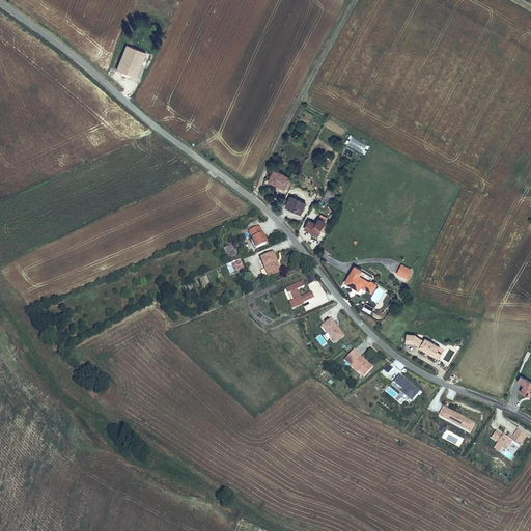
[(146,51),(127,44),(116,70),(137,77),(146,51)]
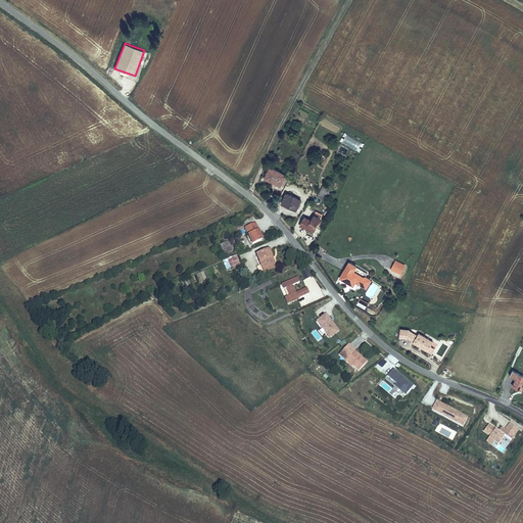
[(347,134),(342,143),(358,151),(363,142),(347,134)]
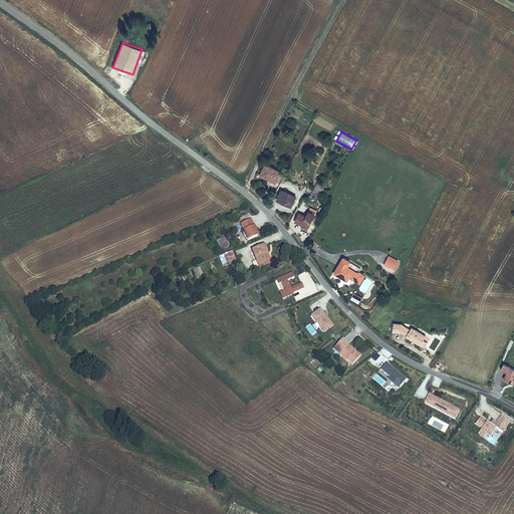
[(266,163),(260,175),(278,184),(284,171),(266,163)]
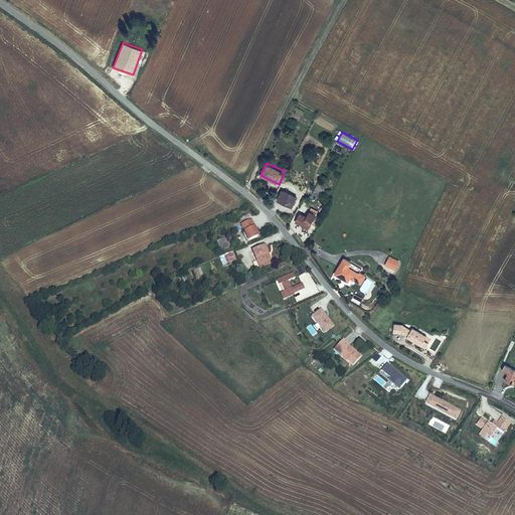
[(324,187),(318,184),(313,193),(320,196),(324,187)]
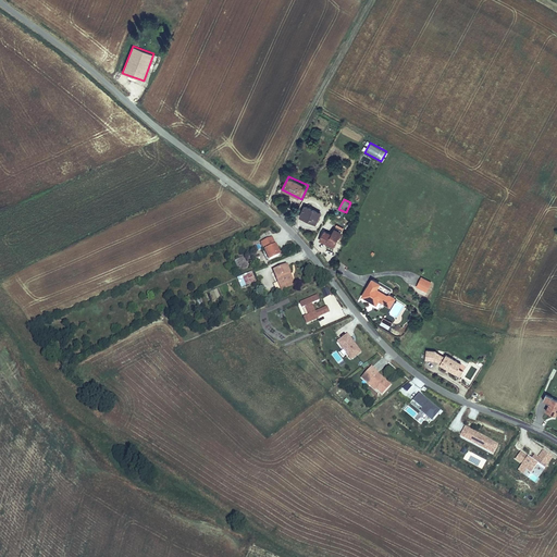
[(317,224),(323,212),(306,203),(299,217),(317,224)]
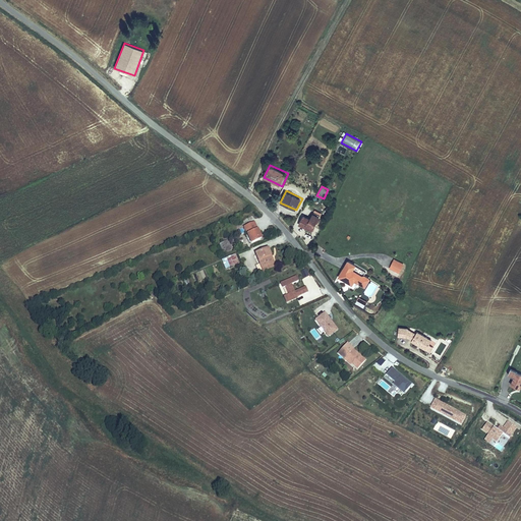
[(312,232),(321,216),(313,213),(310,218),(303,215),(299,224),(312,232)]
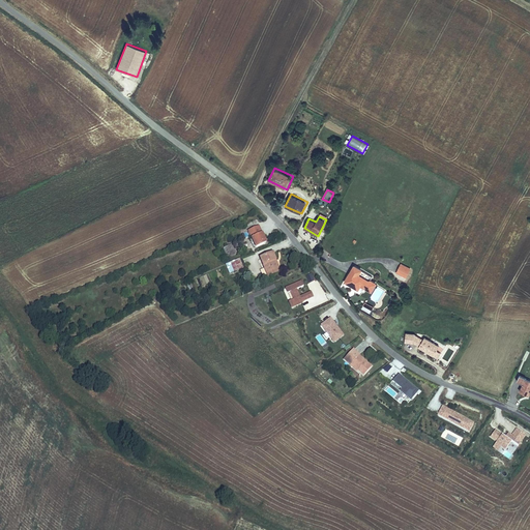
[(263,232),(260,226),(248,232),(256,247),(268,242),(263,232)]
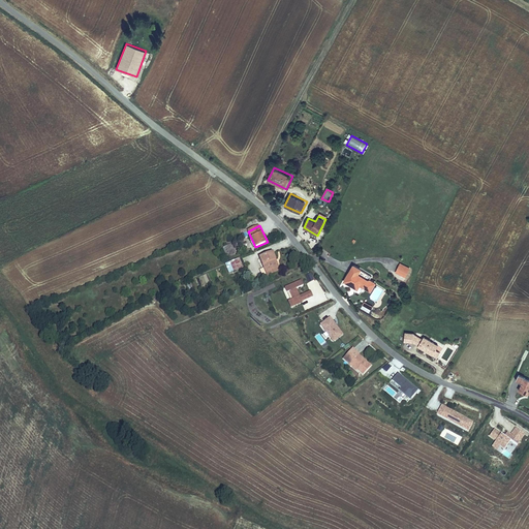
[(229,252),(230,255),(237,252),(231,243),(228,245),(222,248),(225,254),(229,252)]
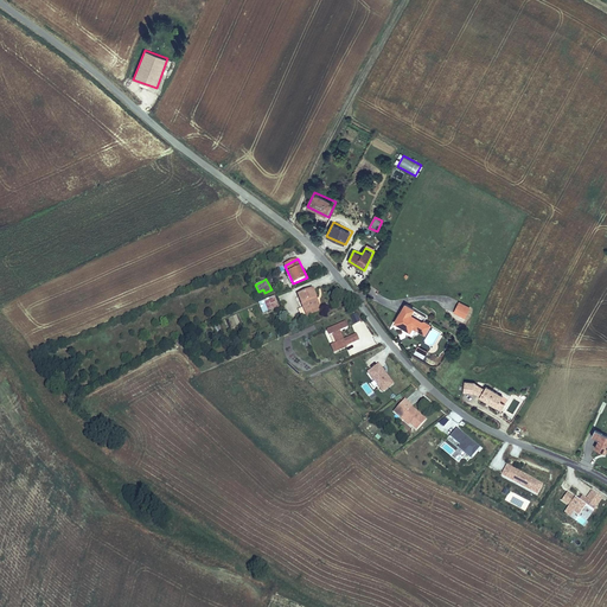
[(321,312),(315,299),(318,298),(313,288),(296,294),(307,317),(320,312),(321,312)]
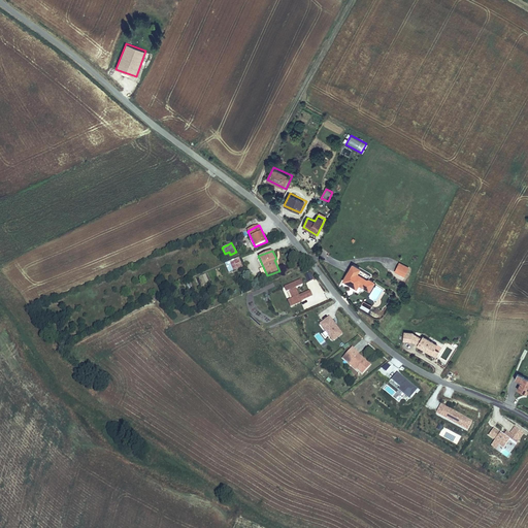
[(239,257),(225,264),(228,273),(243,267),(239,257)]
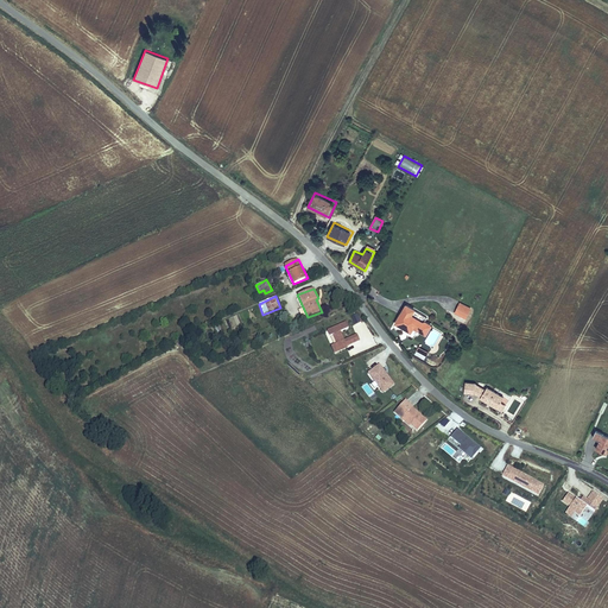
[(426,335),(434,324),(426,320),(424,321),(413,314),(417,309),(406,302),(394,323),(411,333),(415,328),(426,335)]
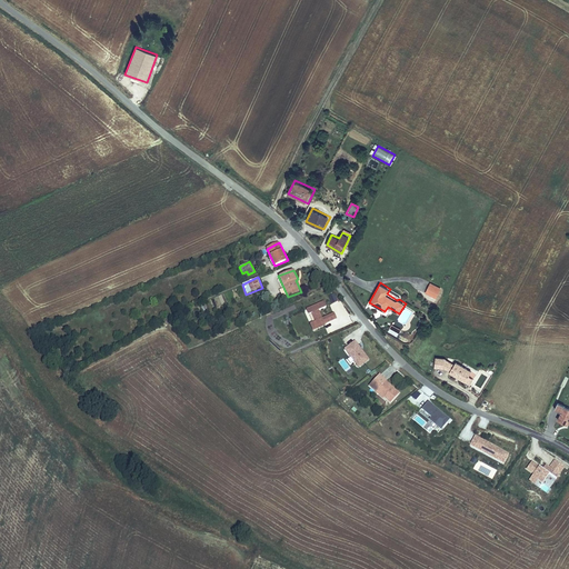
[(425,293),(436,299),(441,288),(430,282),(425,293)]
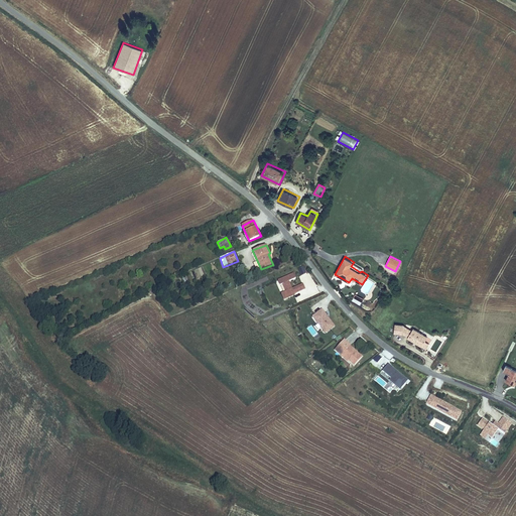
[(301,275),(306,273),(302,266),(297,269),(301,275)]
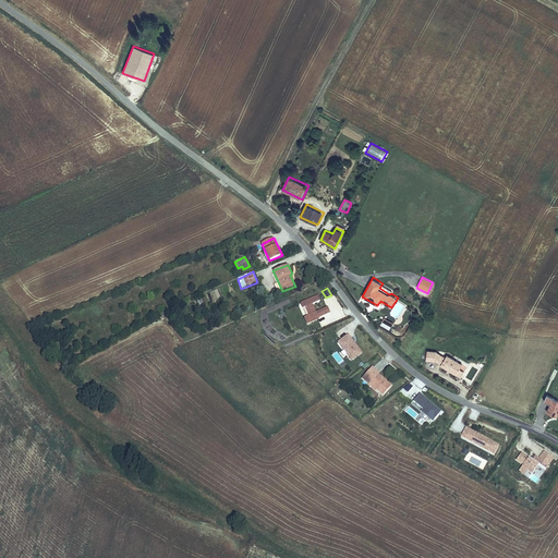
[(320,301),(317,295),(300,303),(303,308),(305,308),(308,315),(304,317),(307,325),(319,319),(318,318),(330,313),(328,306),(316,312),(313,304),(320,301)]
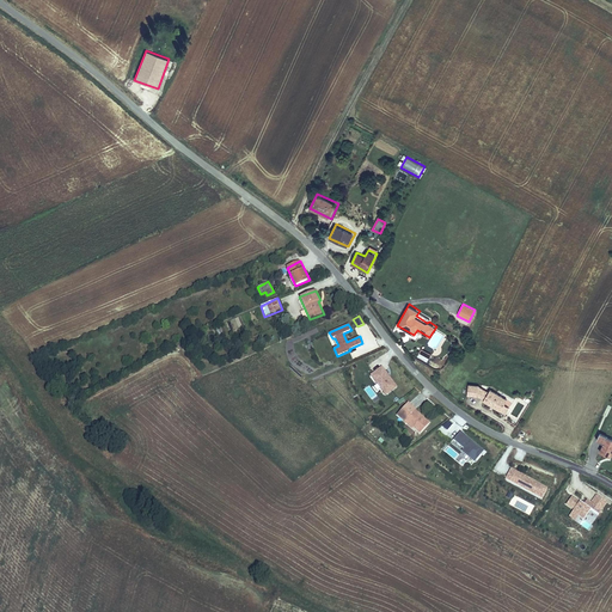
[(397,387),(381,366),(369,375),(385,396),(397,387)]
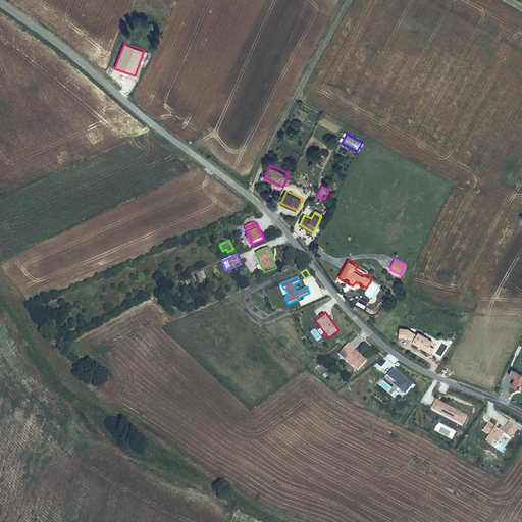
[(399,336),(409,337),(410,328),(410,327),(400,327),(399,336)]
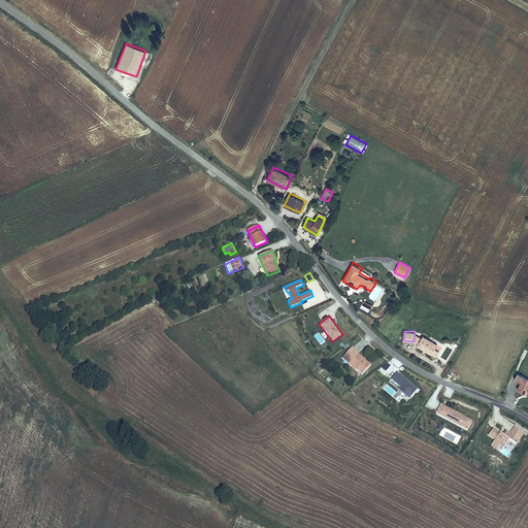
[(417,343),(417,344),(422,337),(415,332),(414,341),(417,343)]
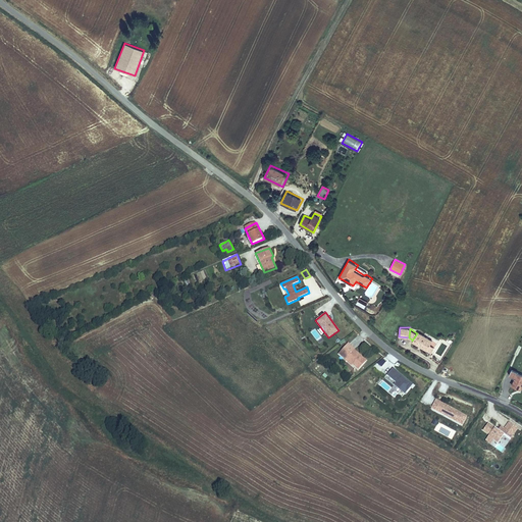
[(418,331),(417,333),(412,341),(431,353),(435,348),(430,345),(433,340),(418,331)]
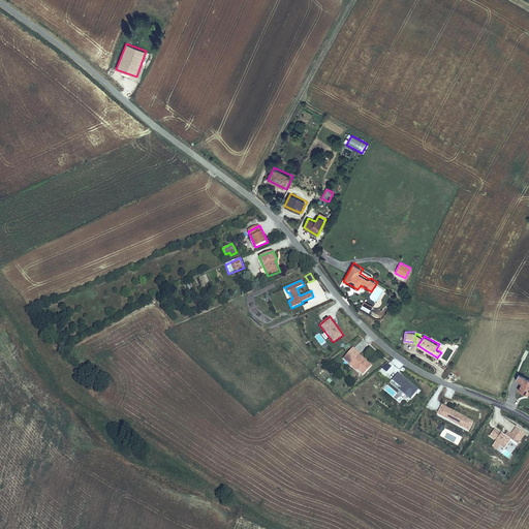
[(352,347),(342,359),(349,365),(351,364),(358,369),(364,375),(372,366),(360,354),(361,353),(352,347)]
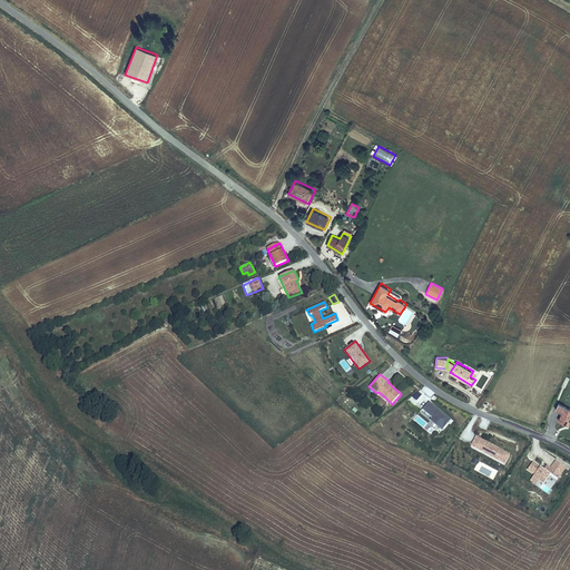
[(415,402),(422,396),(419,392),(412,397),(415,402)]
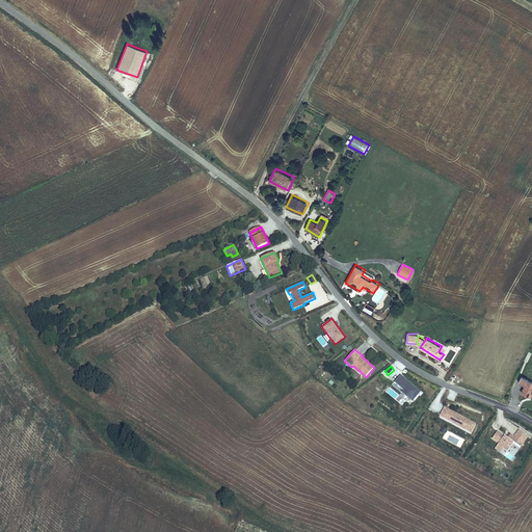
[(421,392),(400,375),(394,382),(402,390),(401,393),(413,402),(421,392)]
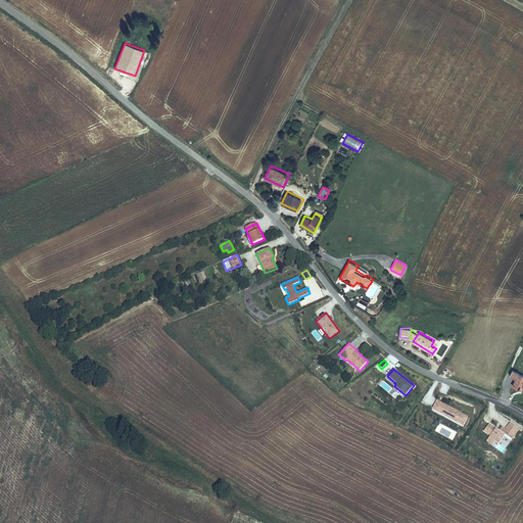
[(522,374),(521,373),(514,385),(522,389),(522,387),(522,374)]
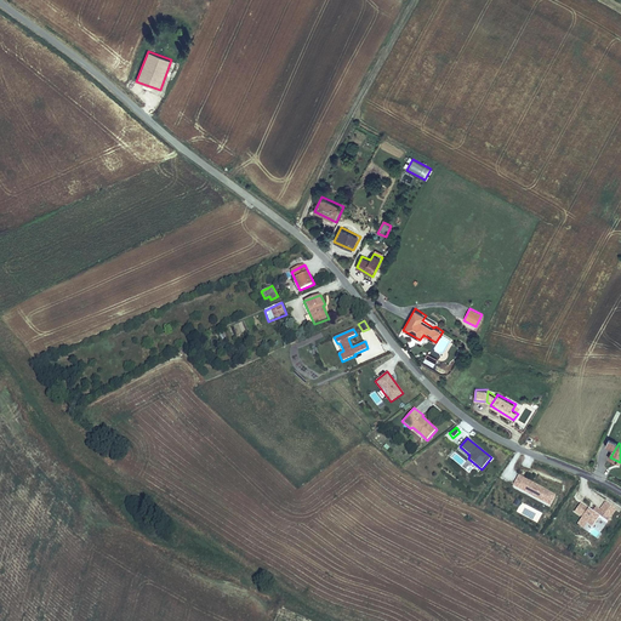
[(461,467),(466,461),(455,451),(450,457),(461,467)]
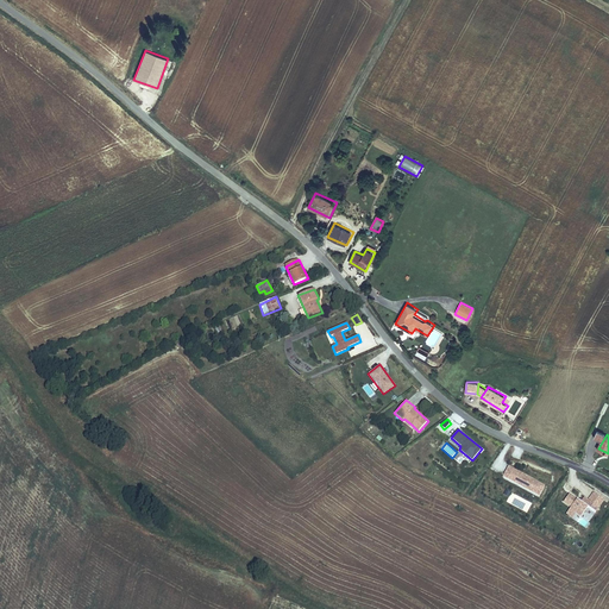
[(546,485),(509,465),(502,478),(539,497),(546,485)]
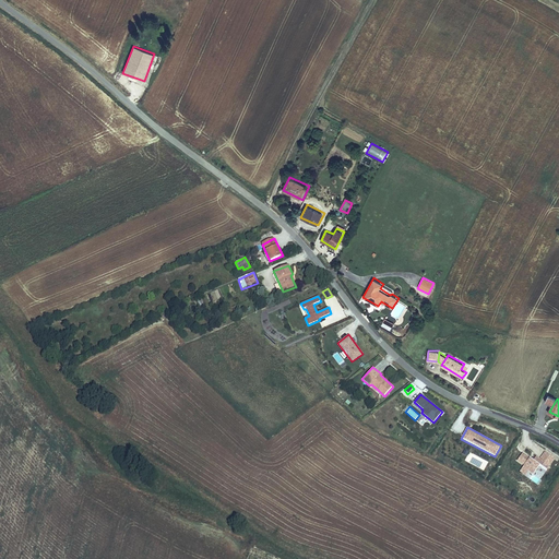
[(522,452),(515,461),(523,466),(519,472),(525,476),(528,472),(533,475),(539,466),(546,472),(555,459),(545,452),(540,460),(536,456),(534,460),(522,452)]
